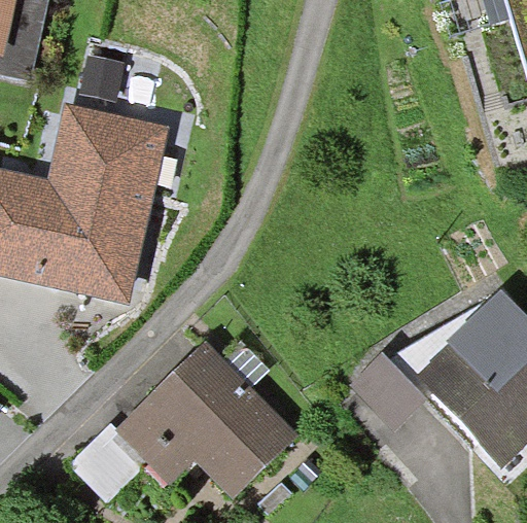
[(0,0),(0,56),(3,57),(15,0),(0,0)]
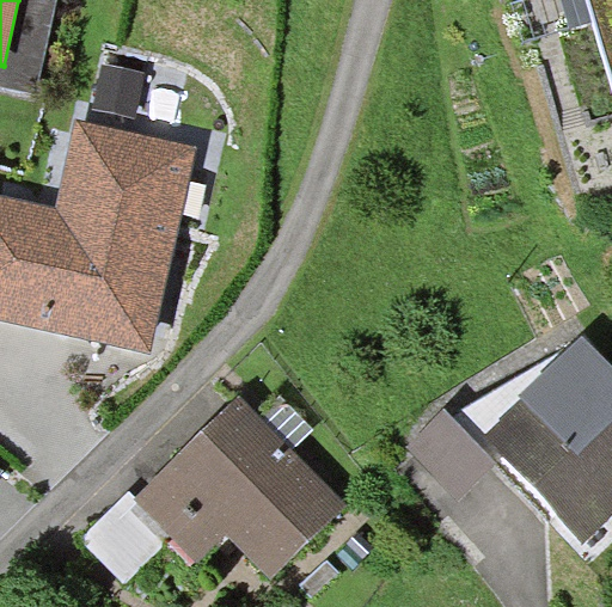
[(18,0),(4,66),(0,65),(0,84),(37,93),(57,0),(18,0)]
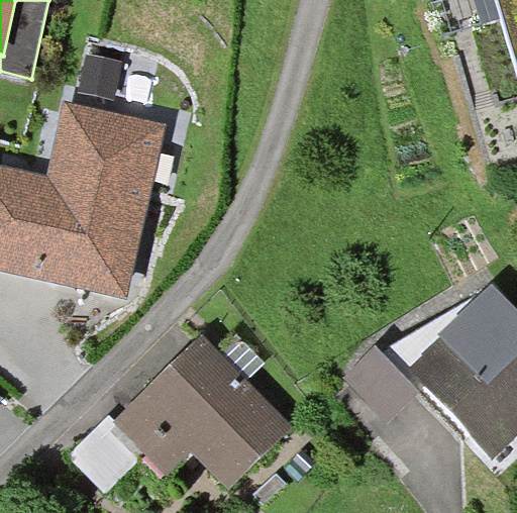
[(475,0),(483,22),(502,16),(498,3),(497,0),(475,0)]
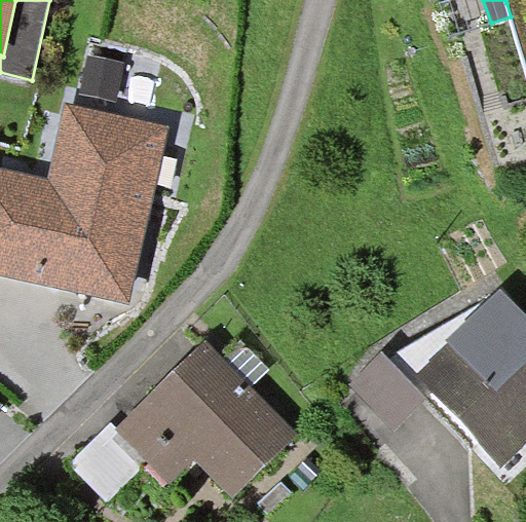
[(505,0),(506,3),(511,16),(525,67),(525,0),(505,0)]
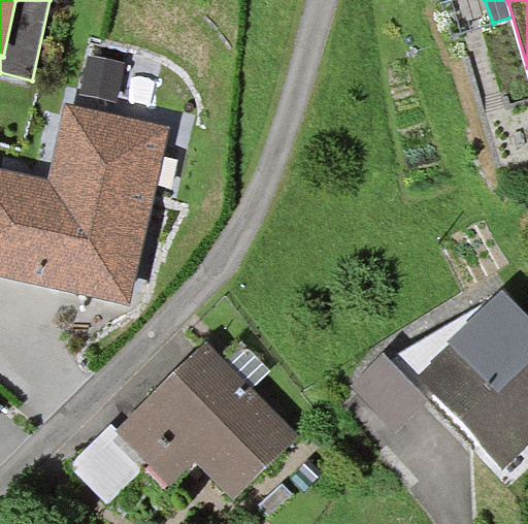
[(169,126),(64,103),(47,179),(0,168),(0,276),(74,293),(130,305),(169,126)]
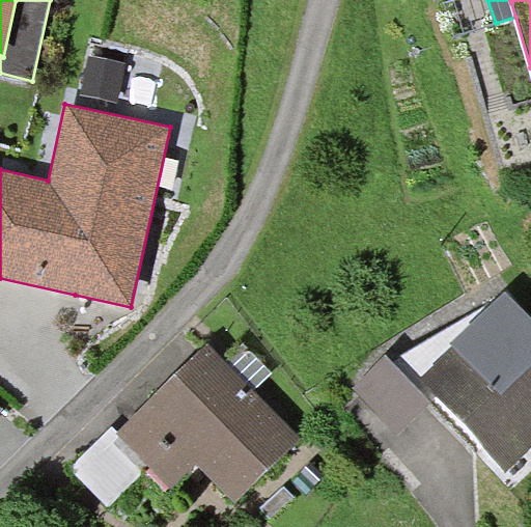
[(506,472),(530,447),(530,315),(508,293),(452,345),(455,349),(420,383),(467,432),(506,472)]
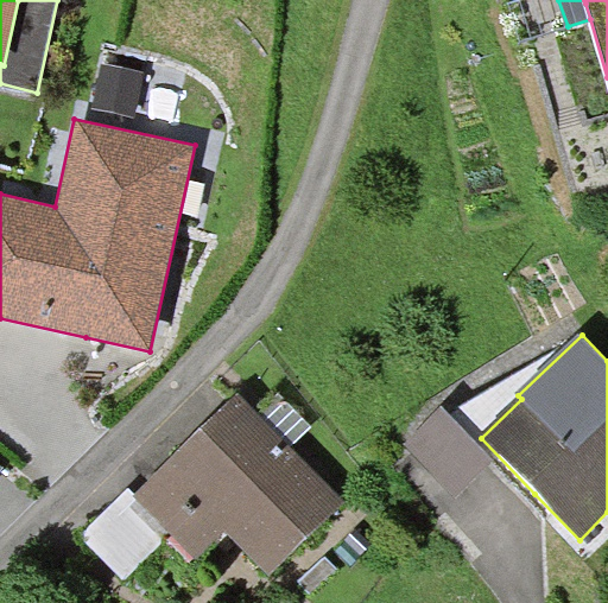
[(282,392),(258,413),(287,446),(311,425),(282,392)]
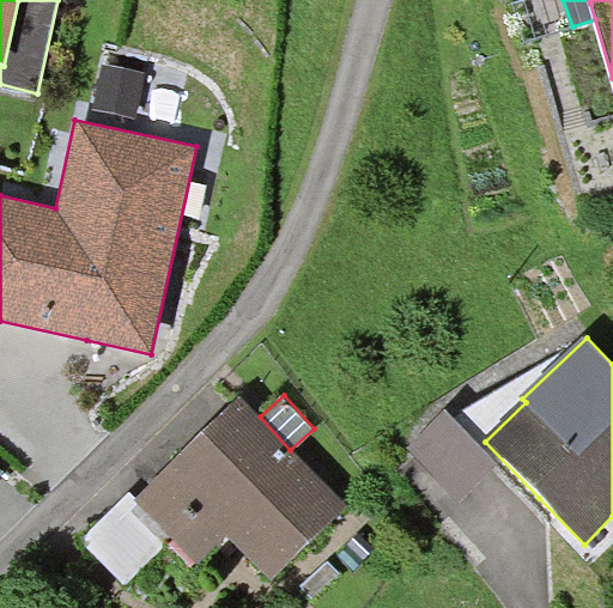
[(260,417),(240,400),(137,502),(199,566),(228,537),(240,549),(272,582),(347,505),(290,450),(260,417)]
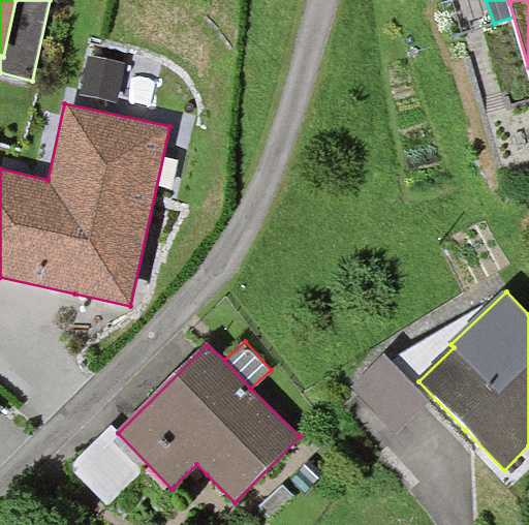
[(352,385),(398,433),(430,402),(384,356),(352,385)]
